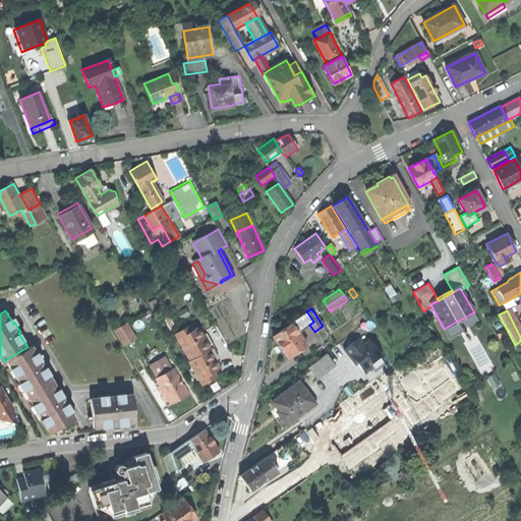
[(313,322),(306,311),(291,323),(291,324),(298,333),(309,325),(313,322)]
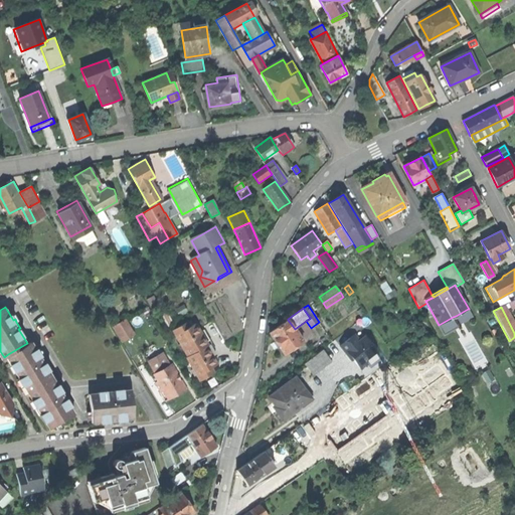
[(361,309),(357,312),(361,318),(366,314),(361,309)]
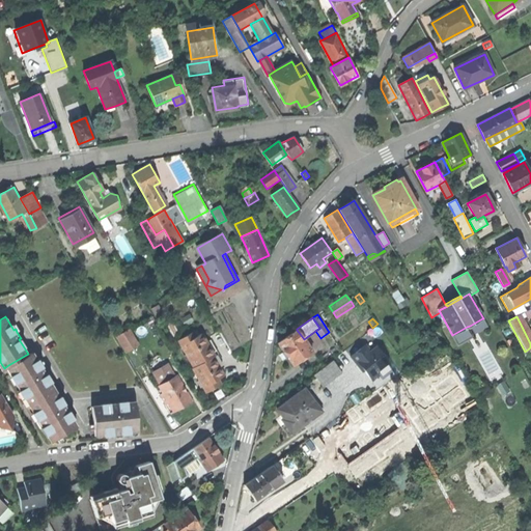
[(487,327),(482,318),(470,326),(475,334),(487,327)]
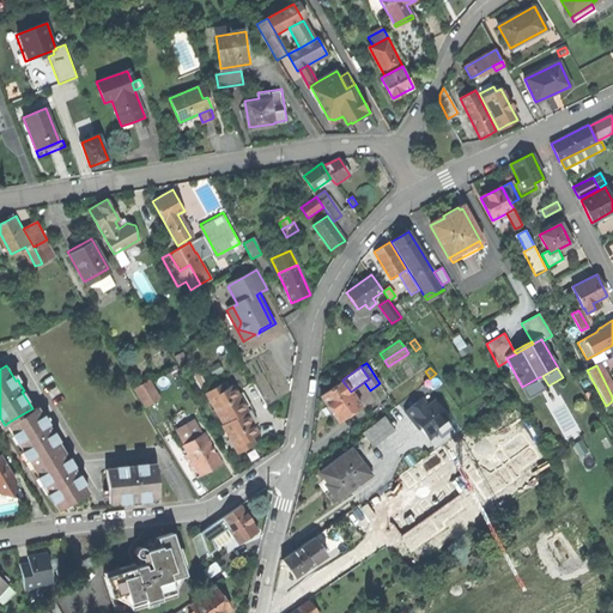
[(612,387),(605,371),(601,375),(612,396),(612,387)]
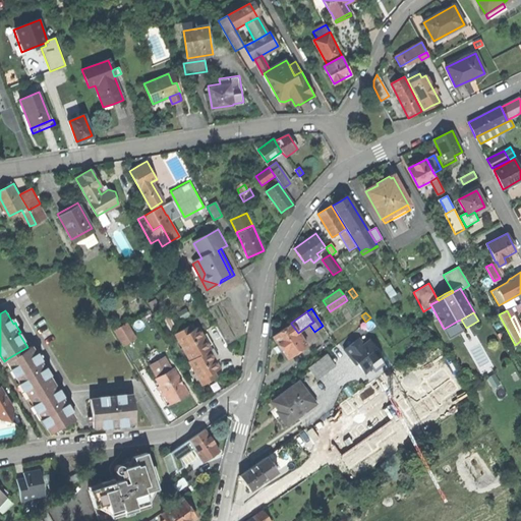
[(450,340),(464,332),(458,321),(444,329),(450,340)]
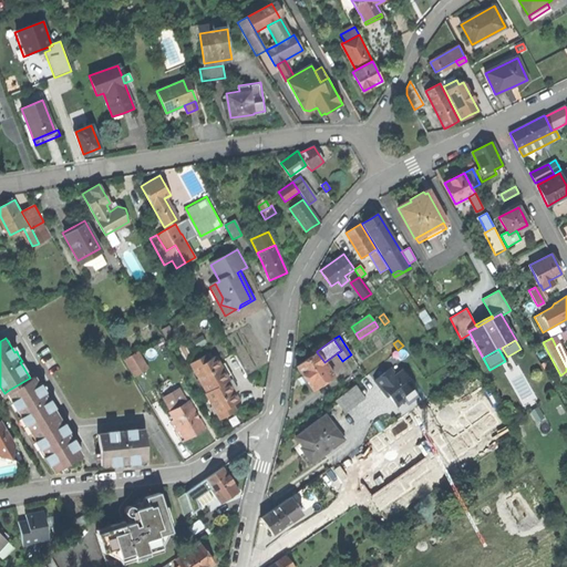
[(138,351),(124,360),(134,377),(148,368),(138,351)]
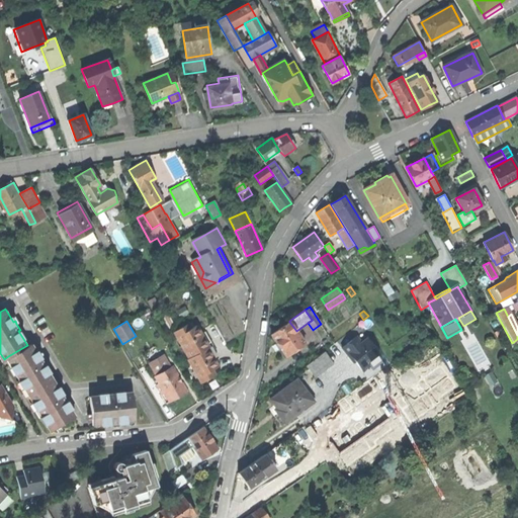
[(305,343),(296,331),(289,322),(270,335),(279,346),(286,356),(305,343)]
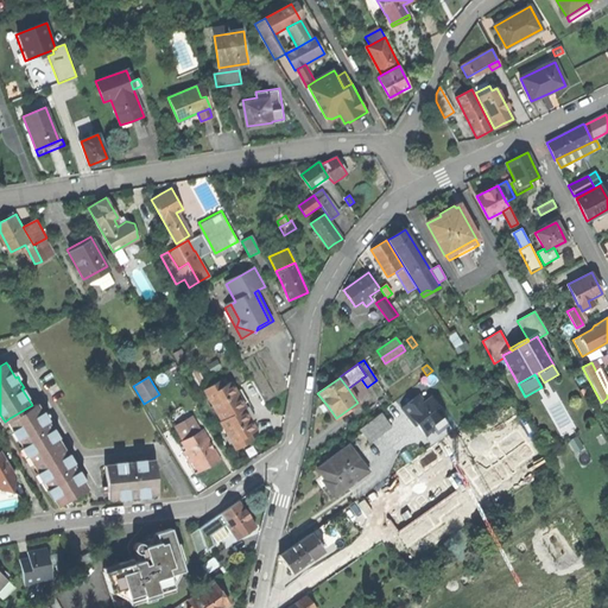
[(204,390),(222,420),(242,409),(245,407),(235,392),(230,382),(223,386),(220,380),(204,390)]
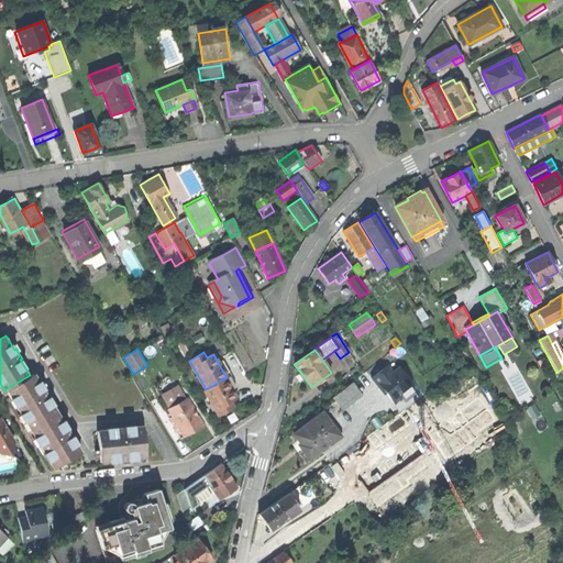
[(223,360),(218,363),(227,377),(230,376),(231,375),(228,368),(223,360)]
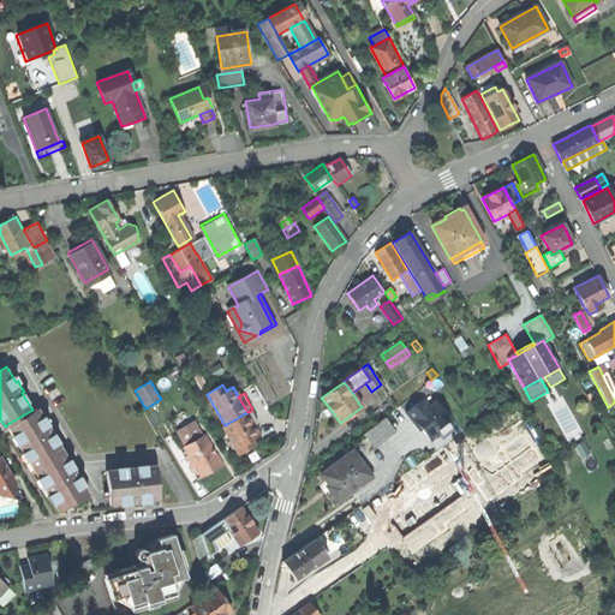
[(423,400),(406,413),(415,423),(416,422),(423,430),(431,441),(439,436),(435,431),(449,419),(436,402),(429,407),(423,400)]
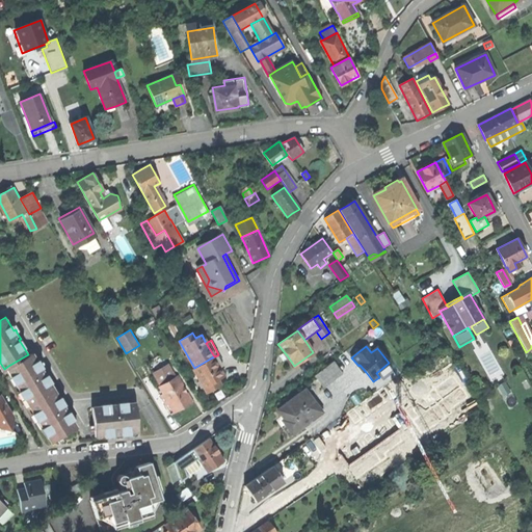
[(8,366),(30,403),(54,389),(46,374),(48,373),(46,369),(44,365),(42,366),(33,351),(28,354),(8,366)]
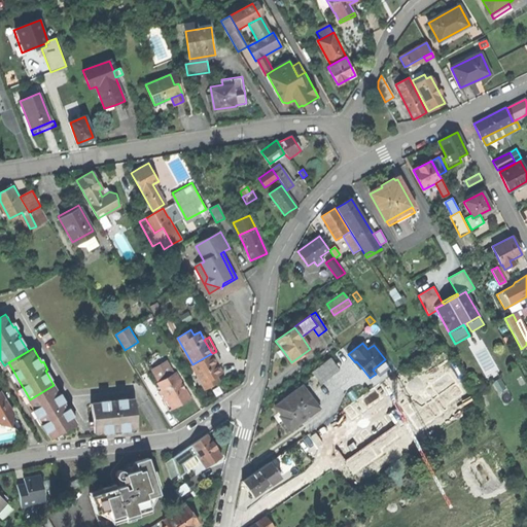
[(218,357),(215,352),(212,353),(210,354),(216,365),(221,362),(218,357)]
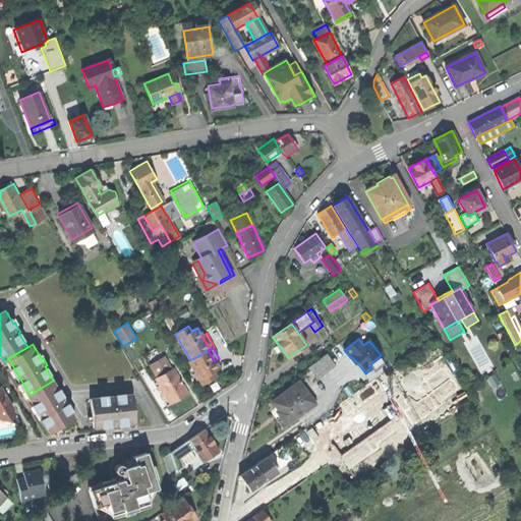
[(189,361),(203,385),(216,378),(213,372),(219,369),(214,361),(208,350),(190,360),(189,361)]
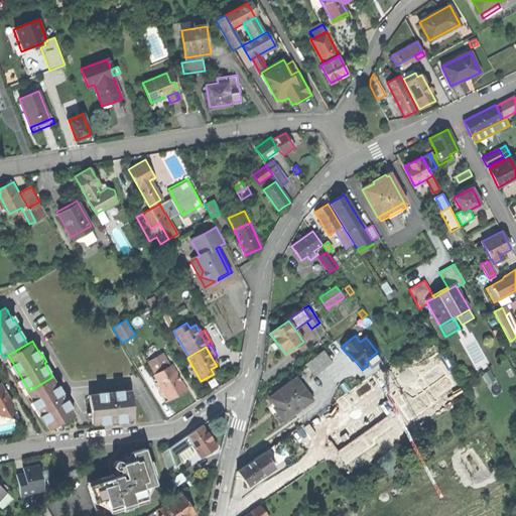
[(332,362),(323,351),(304,364),(312,375),(332,362)]
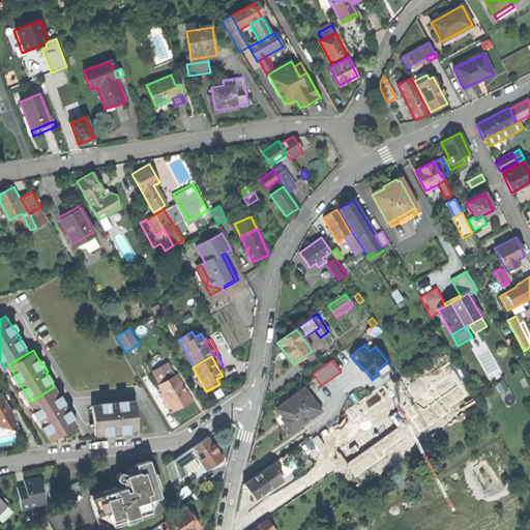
[(167,400),(173,409),(182,403),(190,399),(176,373),(173,374),(168,364),(164,363),(155,367),(154,370),(154,373),(159,382),(157,382),(162,390),(159,391),(165,401),(167,400)]
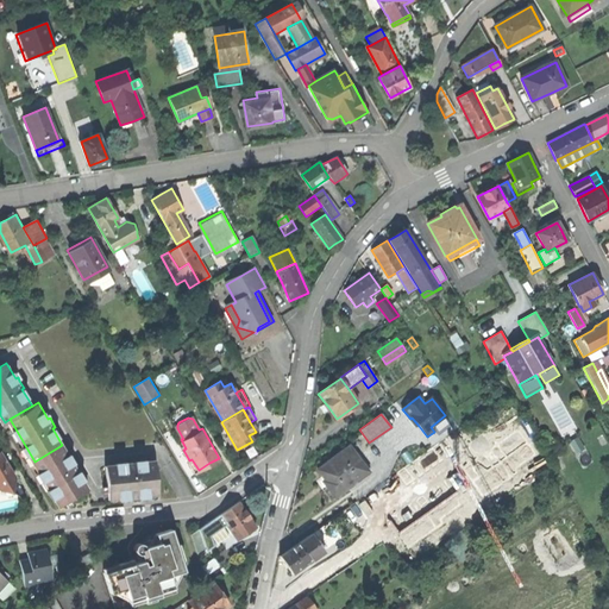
[(578,438),(570,441),(576,452),(583,447),(578,438)]
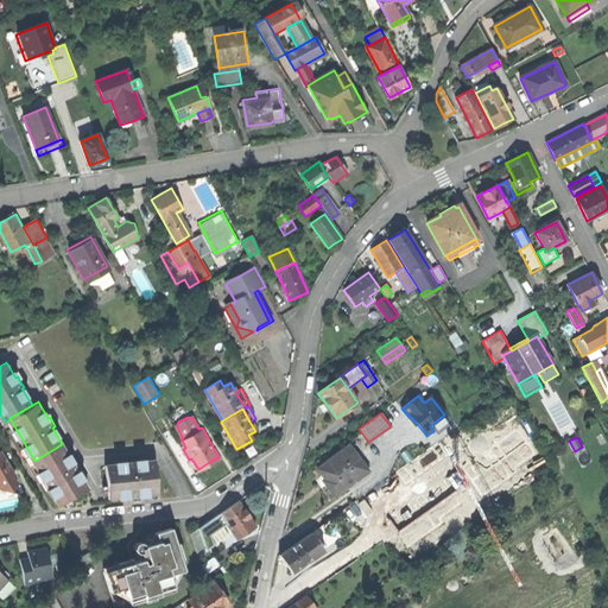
[(59,504),(88,486),(77,469),(80,468),(77,463),(74,458),(71,460),(62,444),(35,461),(59,504)]
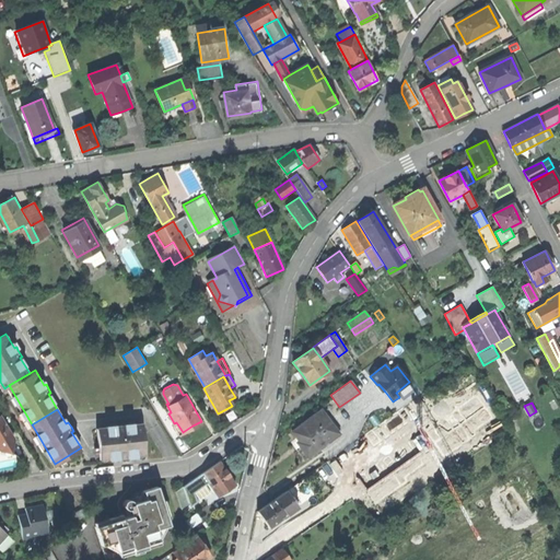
[(307,457),(338,434),(321,410),(291,431),(302,445),(300,446),(302,450),(307,457)]
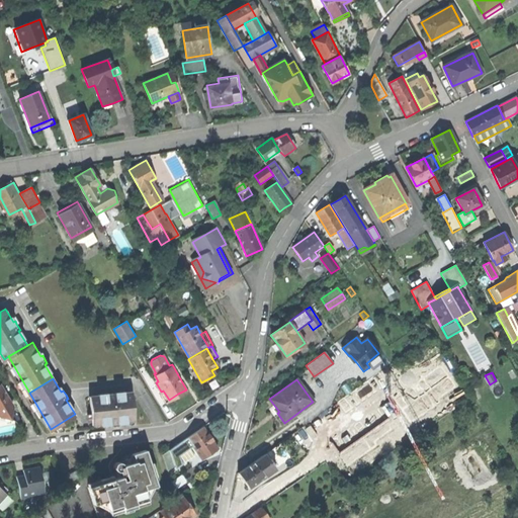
[(0,385),(0,417),(9,419),(12,406),(0,385)]
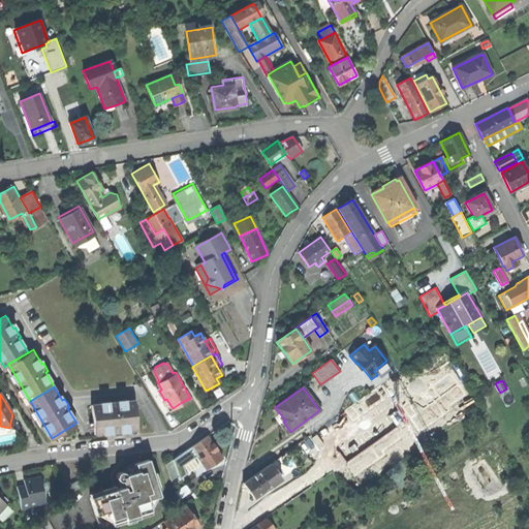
[(119,429),(139,427),(136,398),(119,399),(119,397),(110,398),(110,400),(93,402),(96,432),(119,429)]
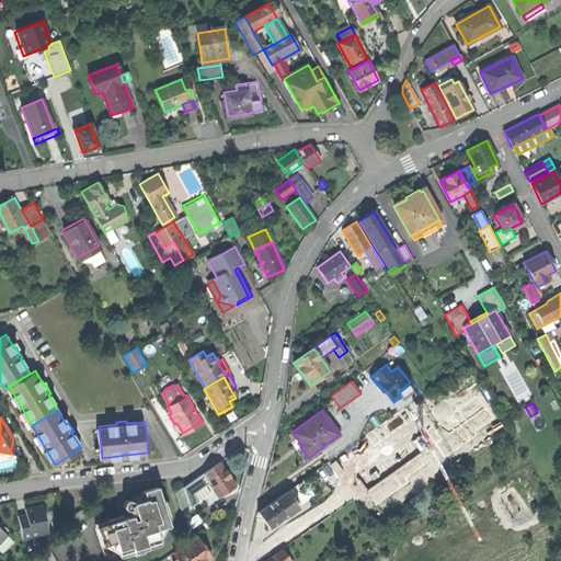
[(219,460),(203,471),(218,494),(236,482),(229,473),(219,460)]
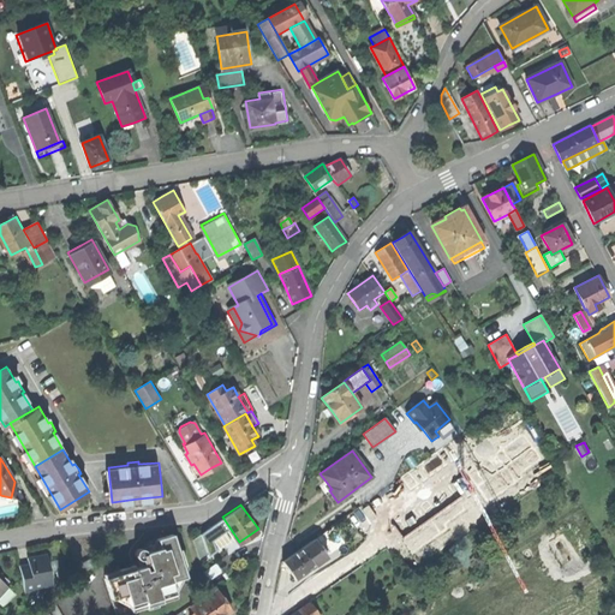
[(210,550),(216,545),(210,535),(215,531),(210,524),(197,533),(210,550)]
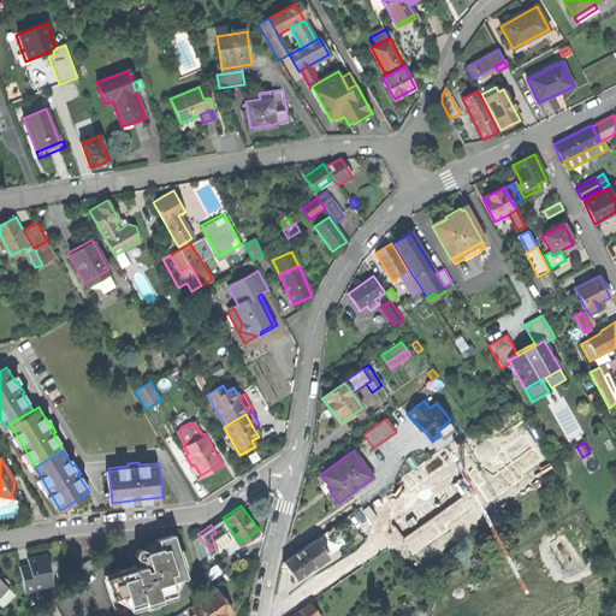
[(104,578),(117,615),(163,600),(160,594),(175,591),(171,578),(185,573),(171,533),(155,538),(159,548),(146,552),(144,551),(142,549),(140,548),(137,548),(134,550),(134,555),(136,557),(138,558),(142,557),(146,555),(147,562),(116,574),(104,578)]
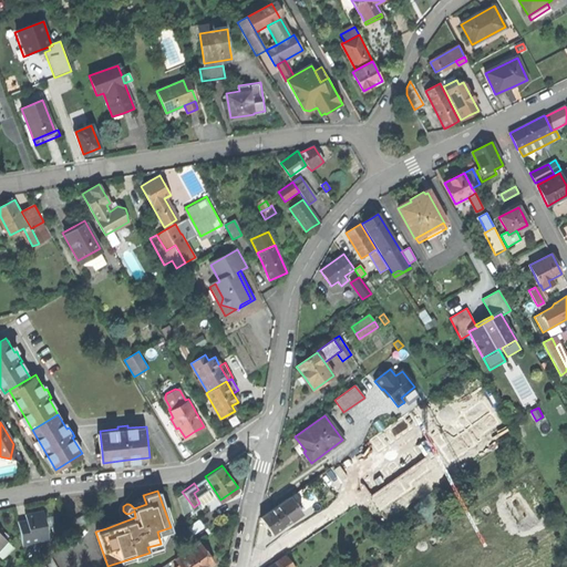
[(301,511),(289,494),(261,514),(266,521),(272,532),(301,511)]
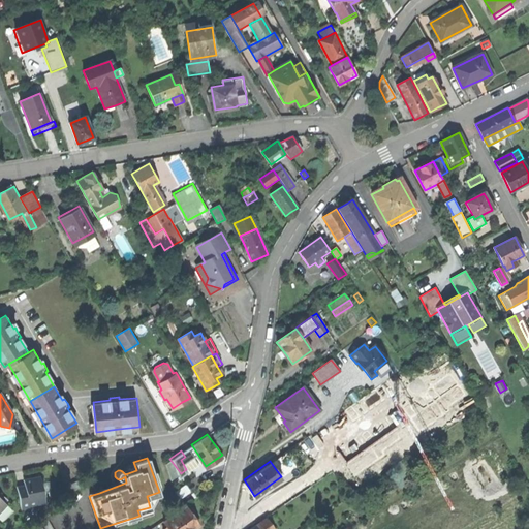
[(30,511),(29,506),(44,503),(39,476),(31,478),(23,479),(24,486),(25,490),(18,492),(22,514),(30,511)]
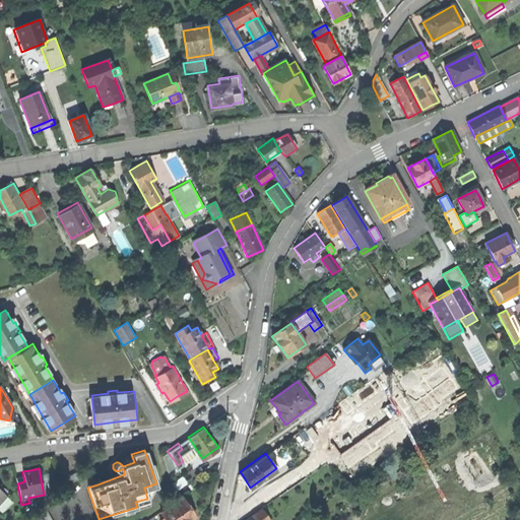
[(70,481),(79,476),(76,471),(67,476),(70,481)]
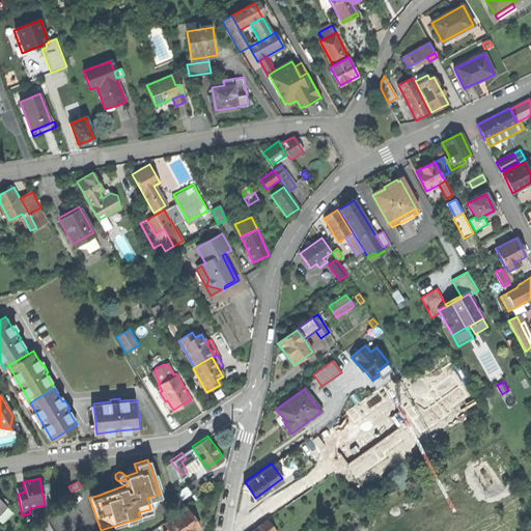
[(177,500),(191,491),(187,484),(175,492),(177,500)]
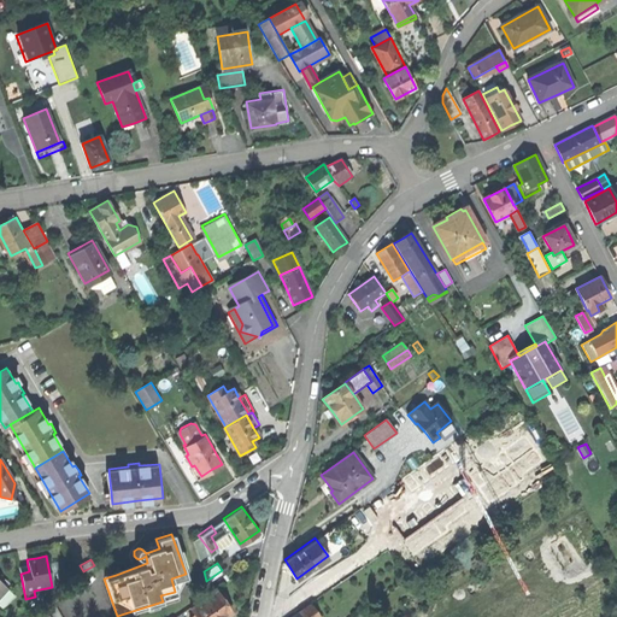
[(13,594),(0,582),(0,605),(0,606),(3,607),(13,594)]
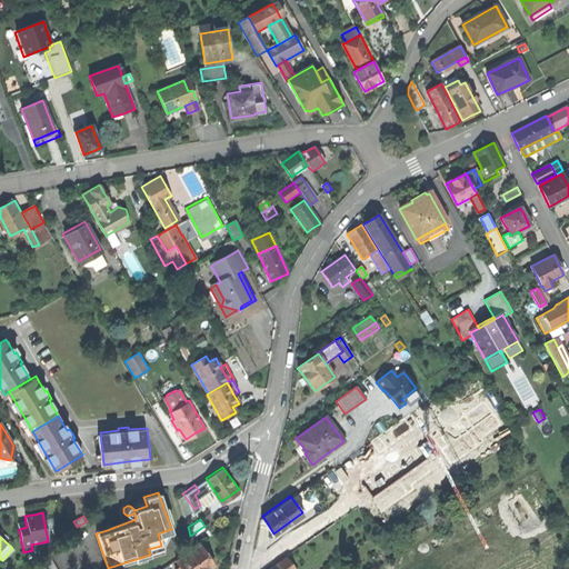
[(177,568),(203,568),(215,561),(207,551),(200,541),(176,558),(180,563),(176,567),(177,568)]
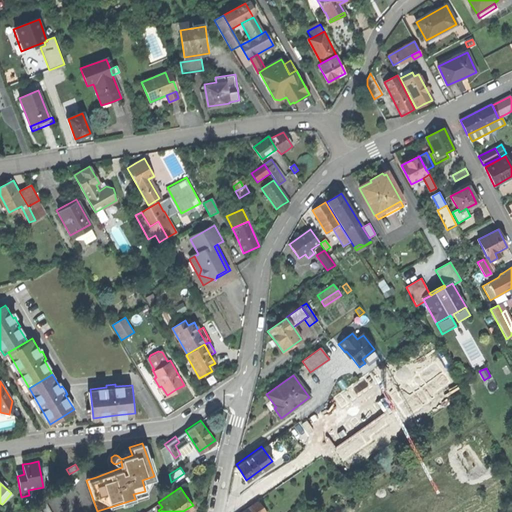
[(262,503),(259,498),(237,511),(252,511),(252,510),(262,503)]
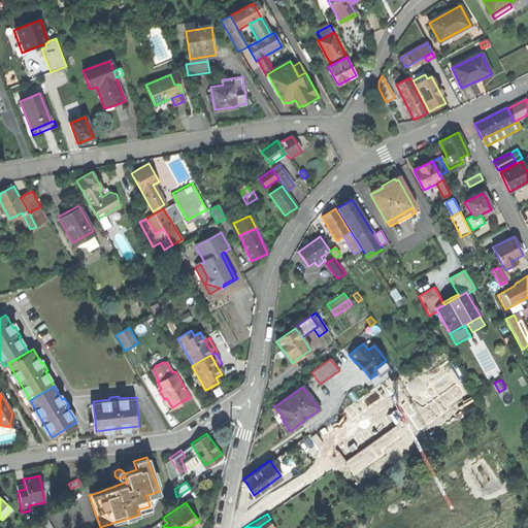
[(37,525),(38,527),(43,527),(51,524),(47,519),(37,525)]
